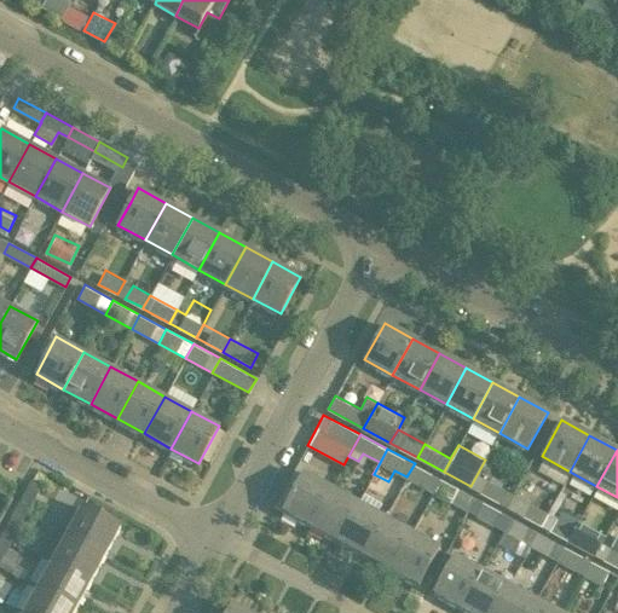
[(415,463),(406,476),(423,486),(431,472),(415,463)]
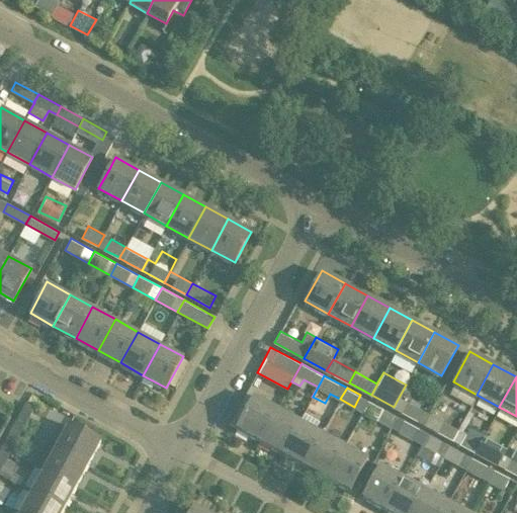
[(260,439),(277,409),(254,396),(237,427),(260,439)]
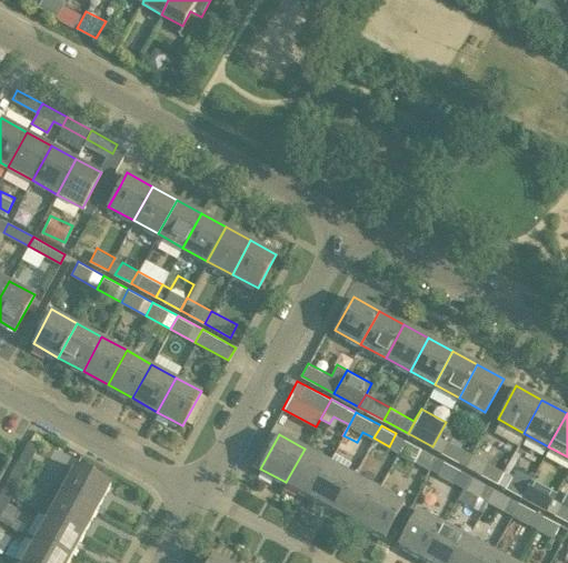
[(432,446),(465,464),(471,452),(439,434),(432,446)]
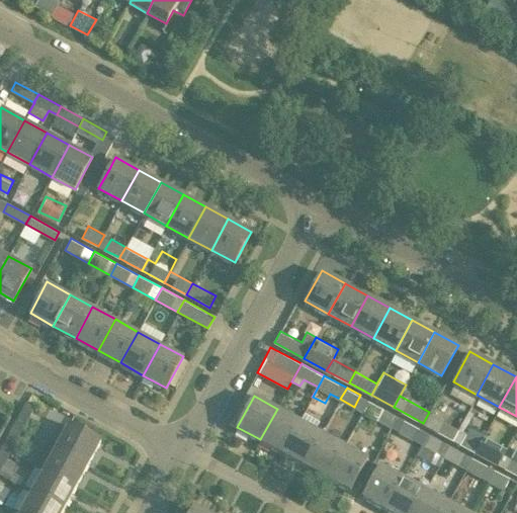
[(367,399),(361,410),(362,411),(377,419),(383,408),(369,400),(367,399)]
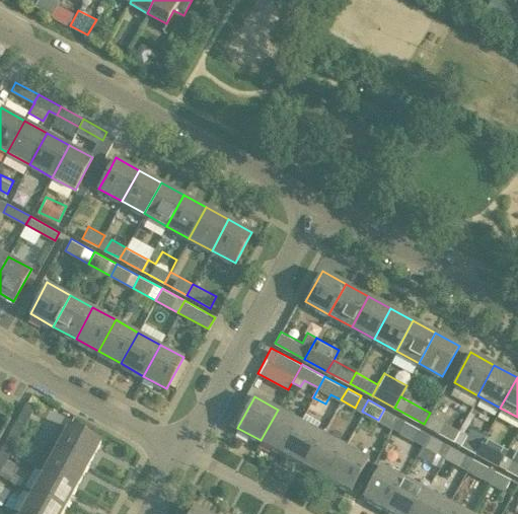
[(15,423),(22,427),(34,405),(27,400),(15,423)]
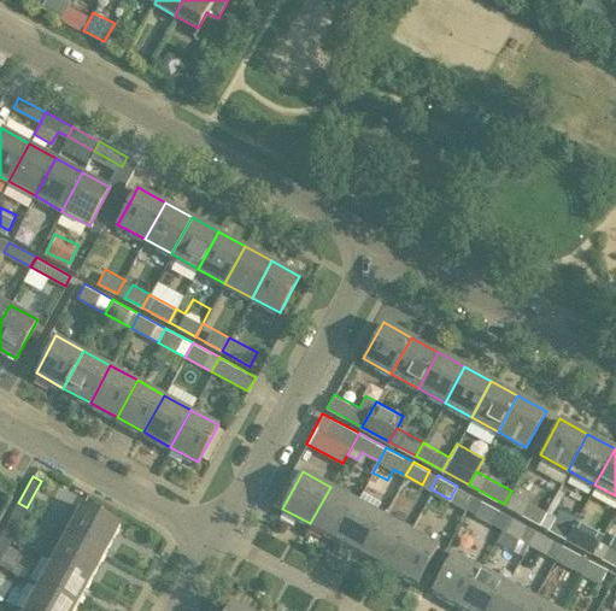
[(336,538),(357,501),(330,487),(310,523),(336,538)]
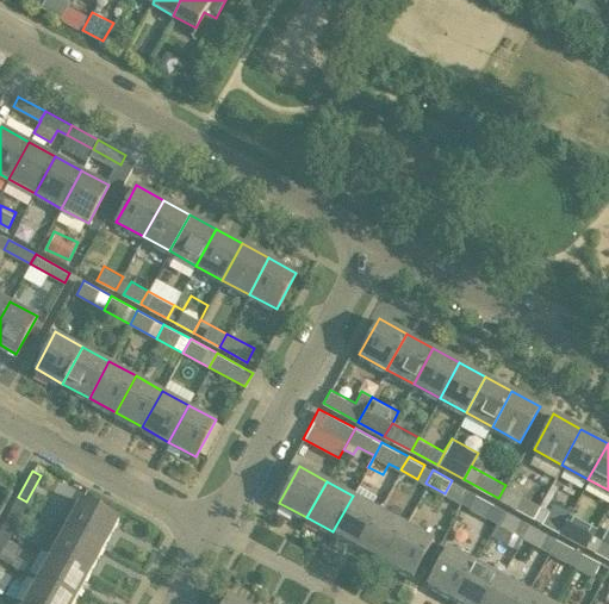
[(486,517),(493,503),(476,493),(468,508),(486,517)]
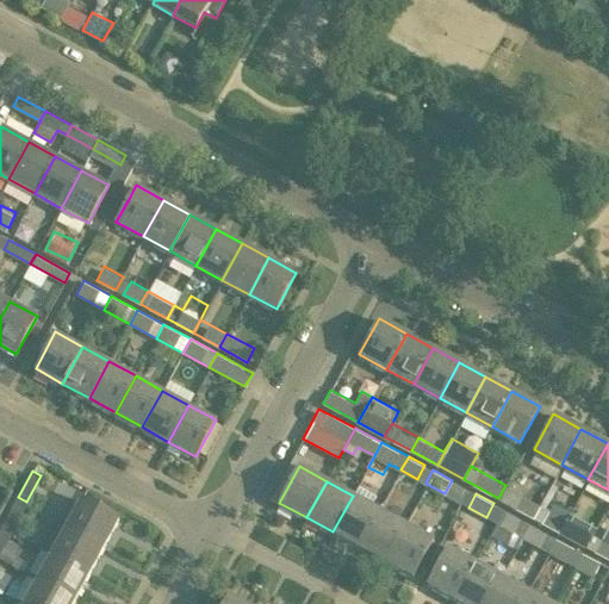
[(515,508),(533,517),(540,504),(522,493),(515,508)]
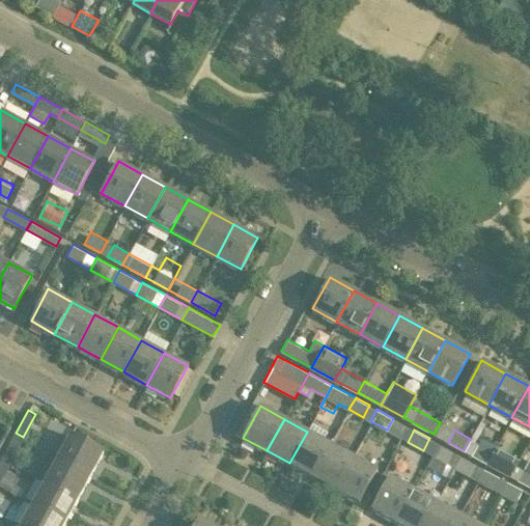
[(312,475),(330,444),(307,432),(289,463),(312,475)]
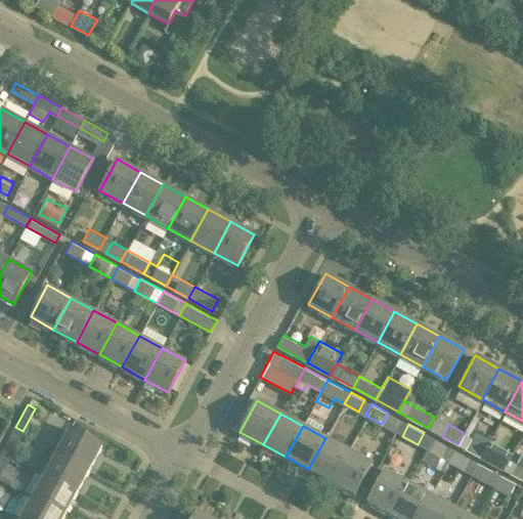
[(10,453),(23,431),(15,427),(3,449),(10,453)]
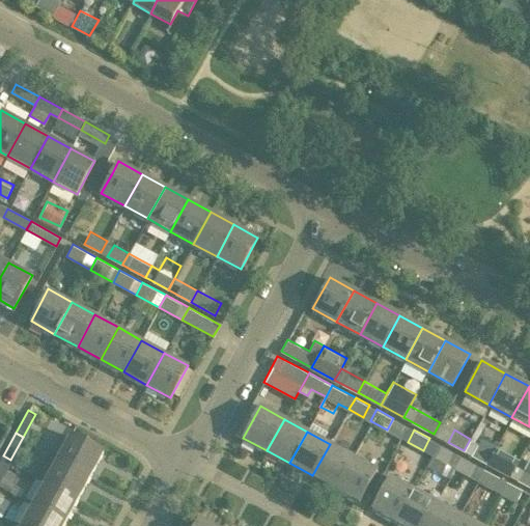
[(58,457),(90,474),(104,450),(71,433),(58,457)]
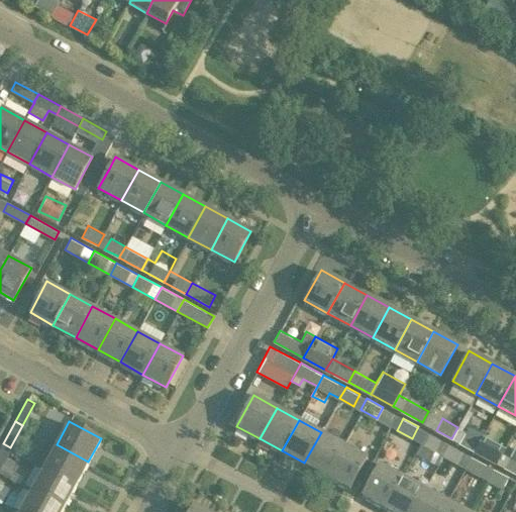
[(457,427),(451,438),(474,450),(480,439),(465,430),(457,427)]
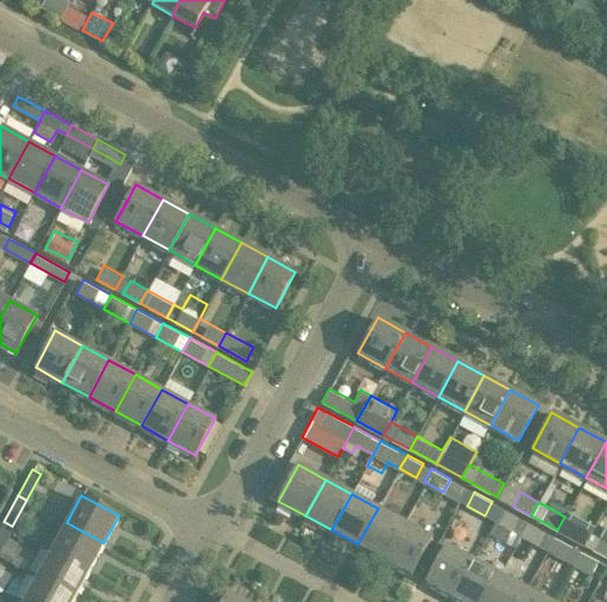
[(501,507),(494,521),(513,531),(520,517),(501,507)]
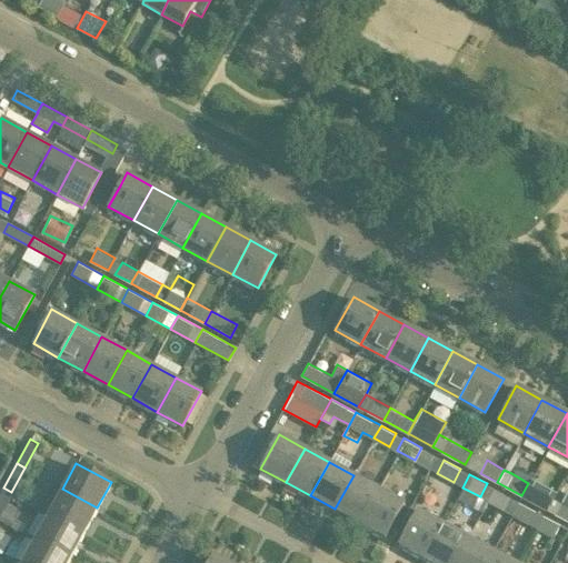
[(359,523),(378,489),(354,475),(335,509),(359,523)]
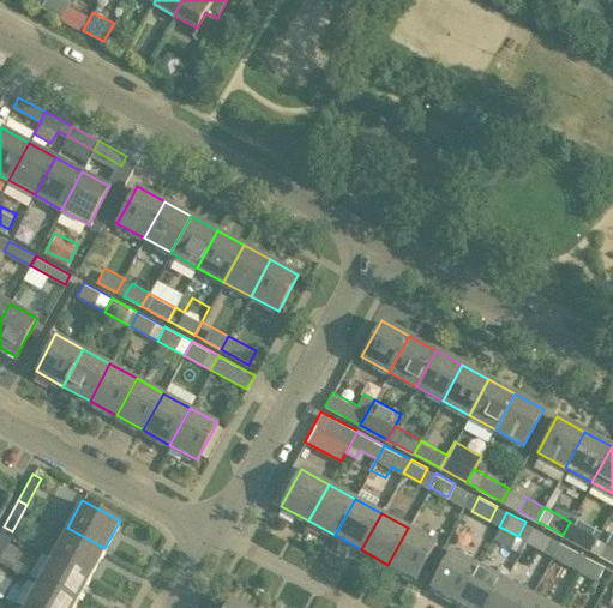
[(589,549),(596,536),(601,527),(575,513),(563,535),(589,549)]
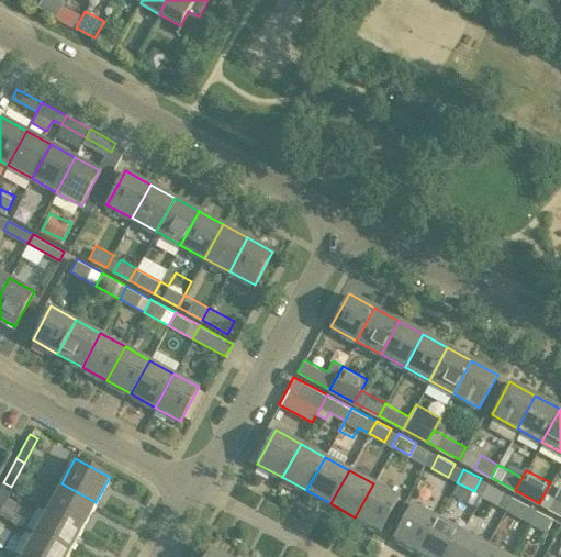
[(0,508),(11,487),(3,482),(0,487),(0,508)]
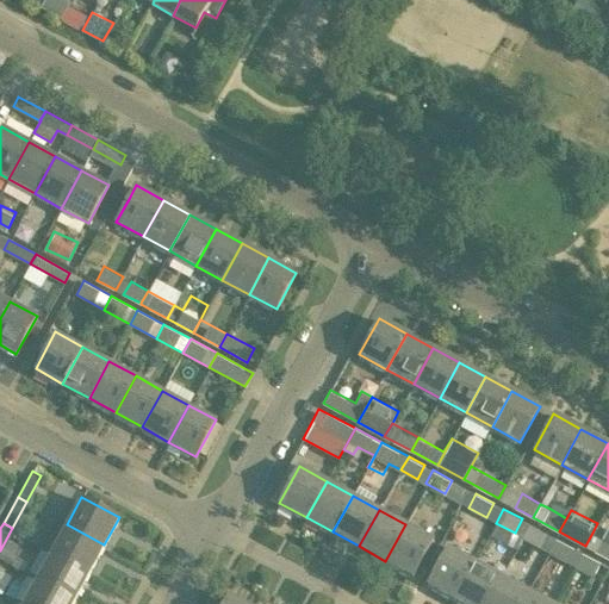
[(530,523),(523,536),(541,546),(548,533),(530,523)]
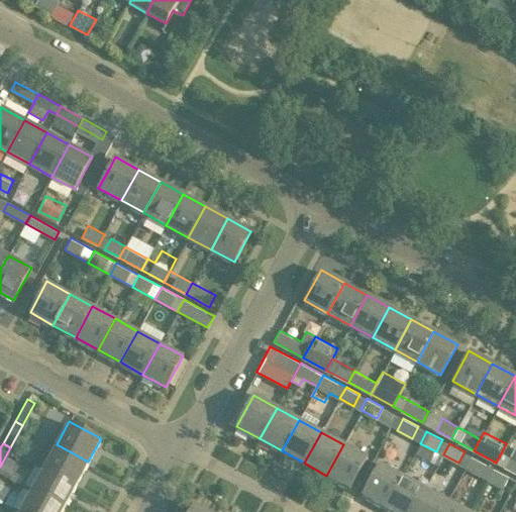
[(76,484),(88,462),(57,444),(43,467),(76,484)]
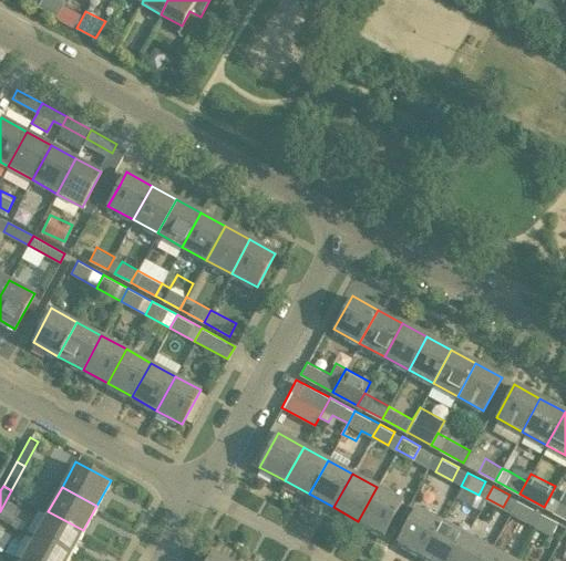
[(377,487),(358,521),(383,534),(402,501),(377,487)]
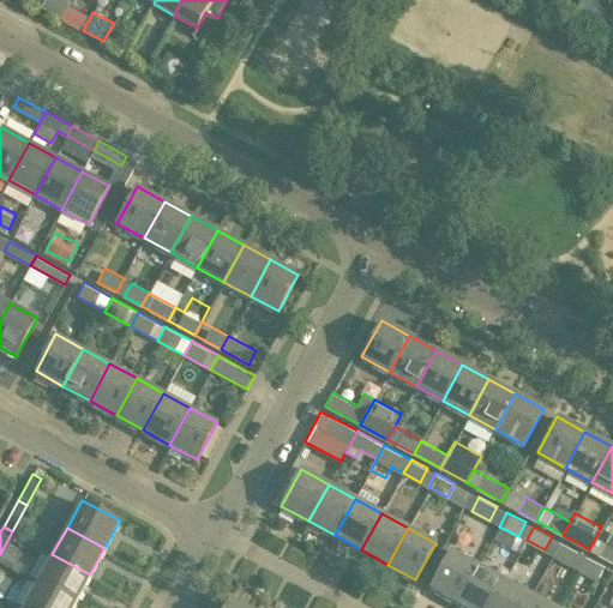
[(612,545),(596,536),(589,549),(612,561),(612,545)]
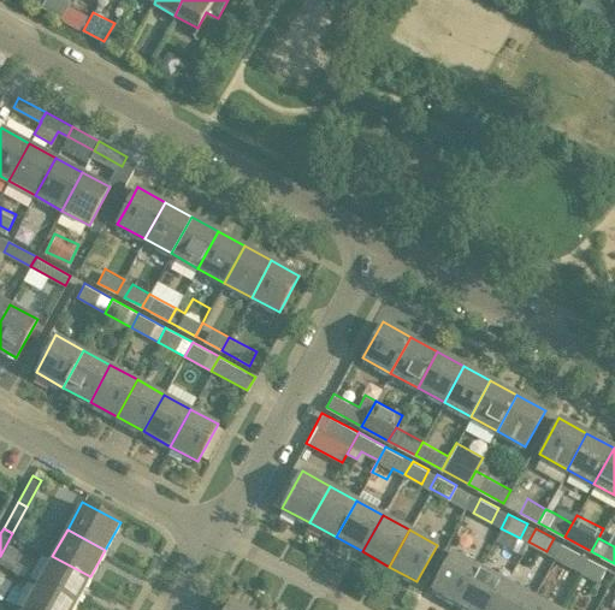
[(554,556),(572,567),(580,552),(562,543),(554,556)]
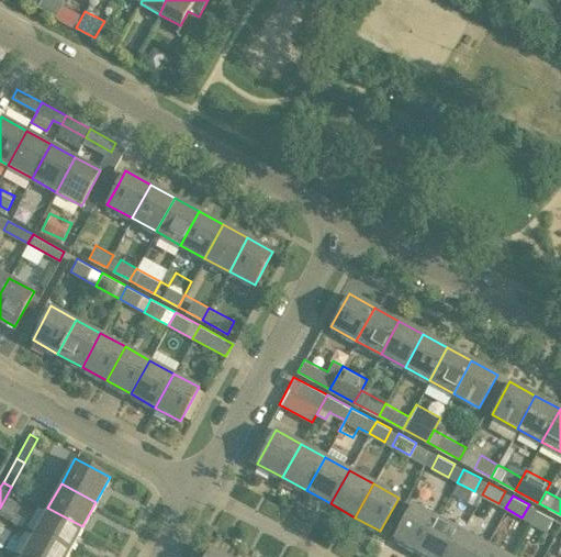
[(419,553),(438,519),(413,504),(394,538),(419,553)]
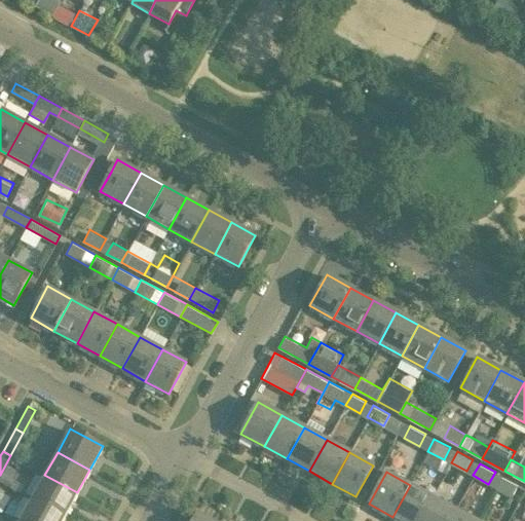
[(65,515),(77,492),(44,475),(32,497),(65,515)]
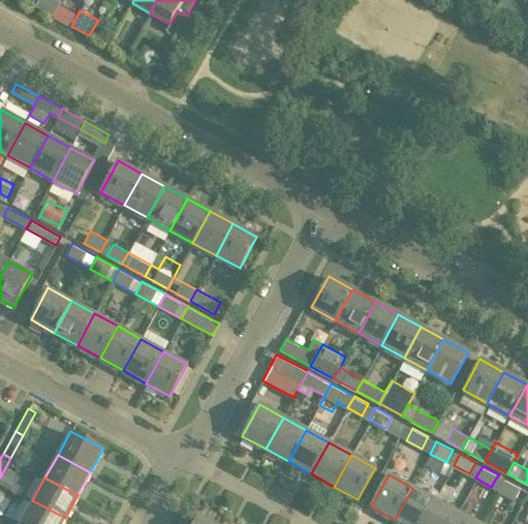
[(514,499),(521,487),(505,479),(498,490),(514,499)]
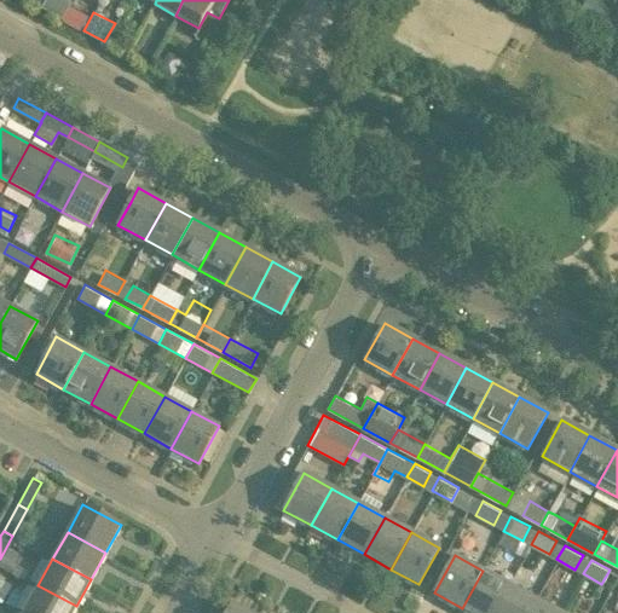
[(469,612),(494,612),(509,585),(483,571),(462,608),(469,612)]
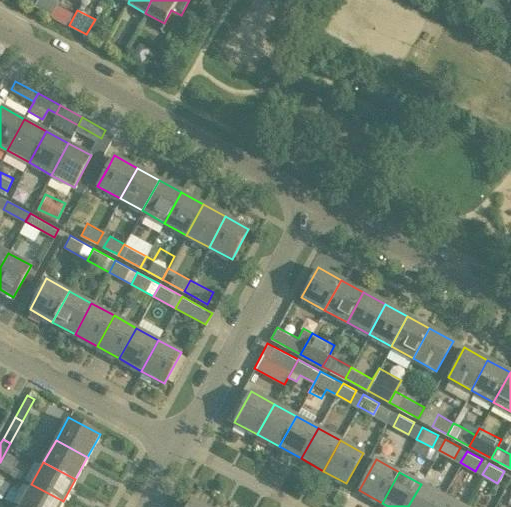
[(21,506),(59,506),(63,501),(31,484),(19,506),(21,506)]
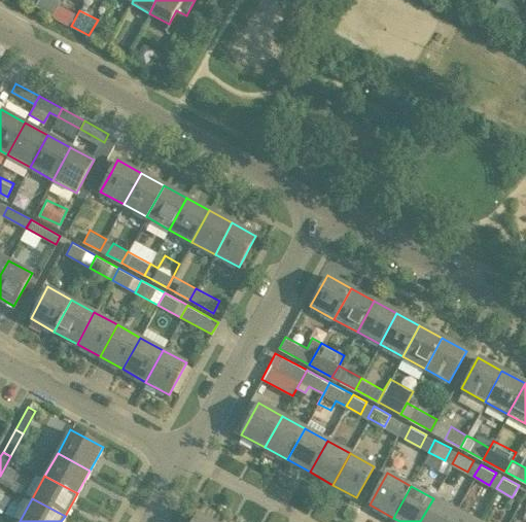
[(449,521),(456,511),(433,498),(420,521),(449,521)]
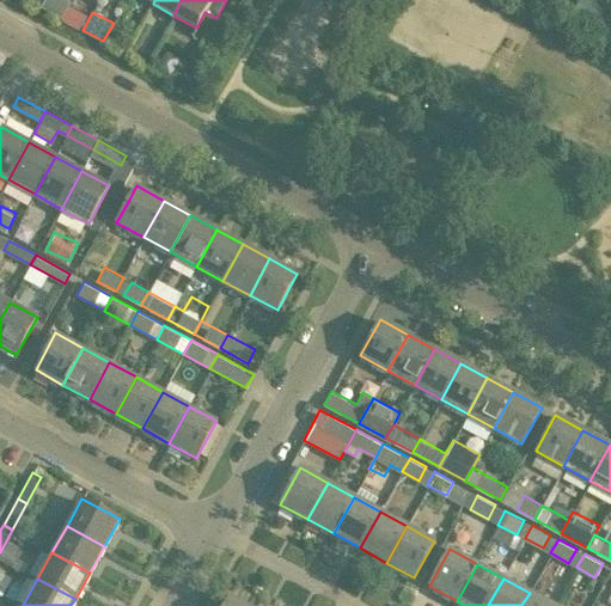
[(554,605),(530,593),(521,605),(554,605)]
